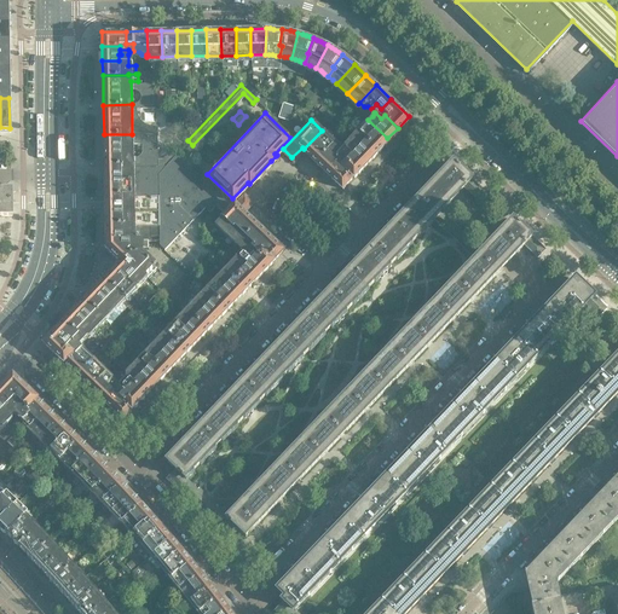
[(387,138),(368,120),(358,131),(377,149),(387,138)]
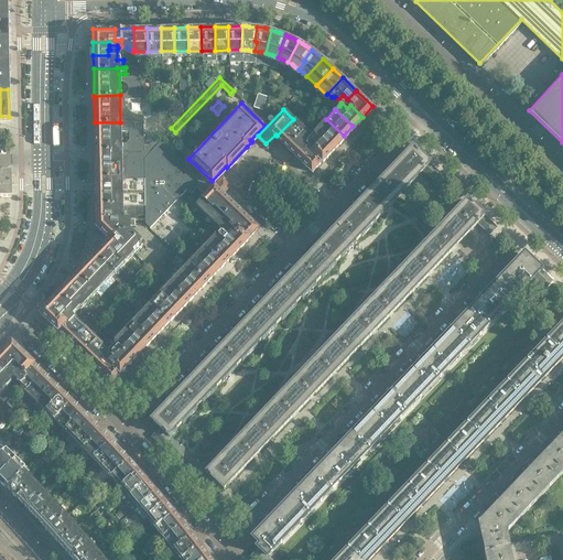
[(287,146),(303,128),(293,119),(277,136),(287,146)]
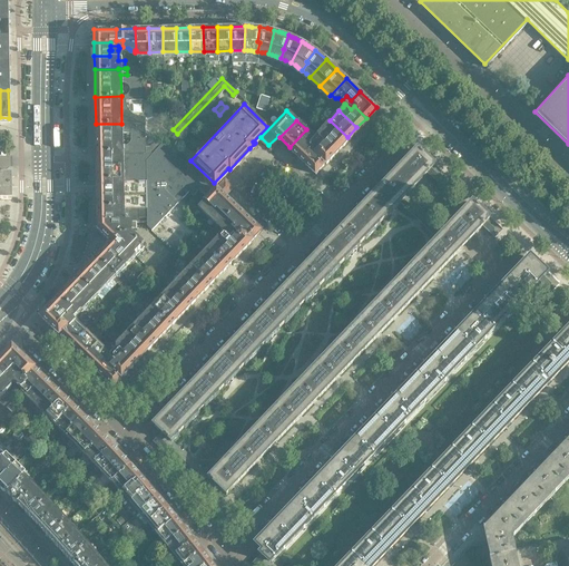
[(347,137),(330,120),(320,130),(337,147),(347,137)]
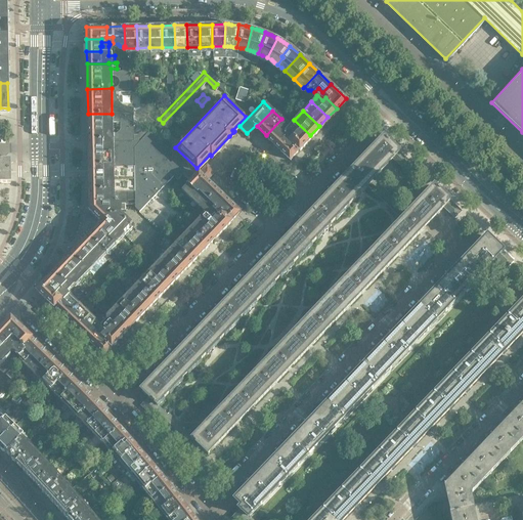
[(113,138),(112,119),(112,114),(88,114),(88,139),(113,138)]
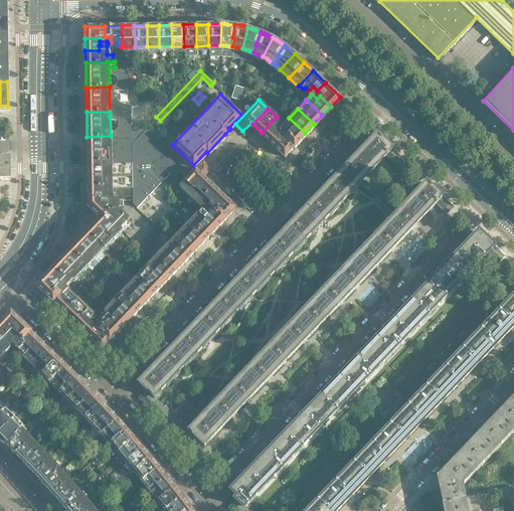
[(284,124),(277,117),(262,133),(271,141),(280,132),(278,130),(284,124)]
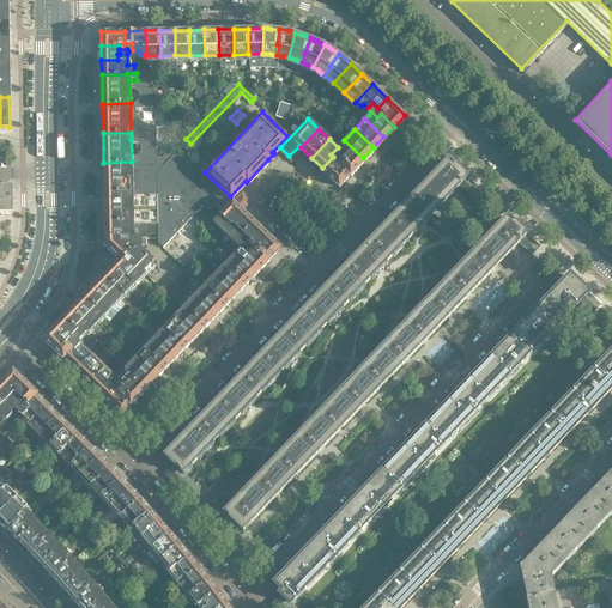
[(363,158),(344,140),(341,144),(346,150),(341,153),(344,156),(338,162),(349,171),(349,172),(363,158)]
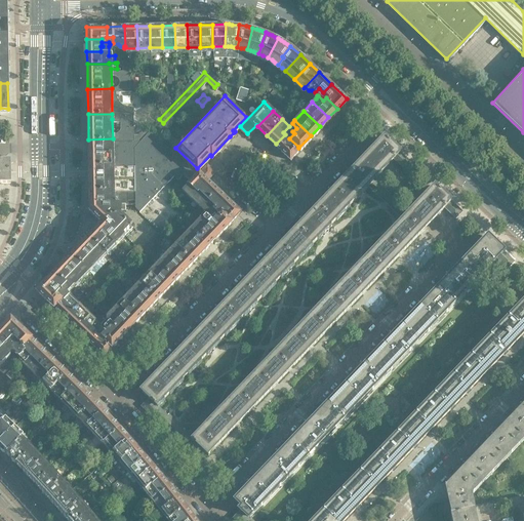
[(298,147),(289,138),(294,133),(292,131),(296,128),(292,123),(289,126),(283,132),(285,134),(276,144),(289,157),(298,148),(298,147)]
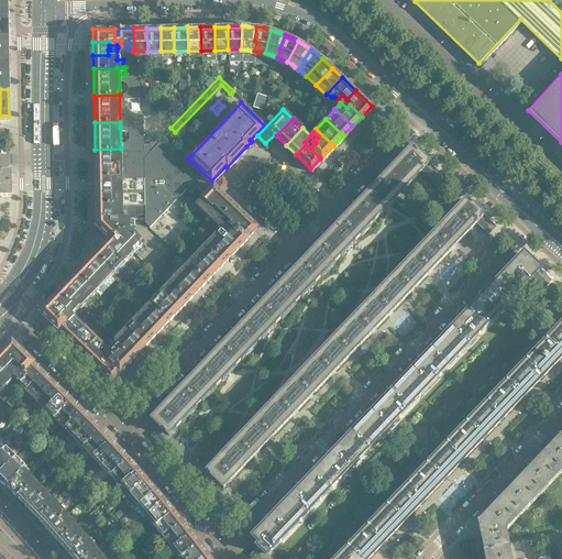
[(154,156),(166,143),(160,138),(149,150),(154,156)]
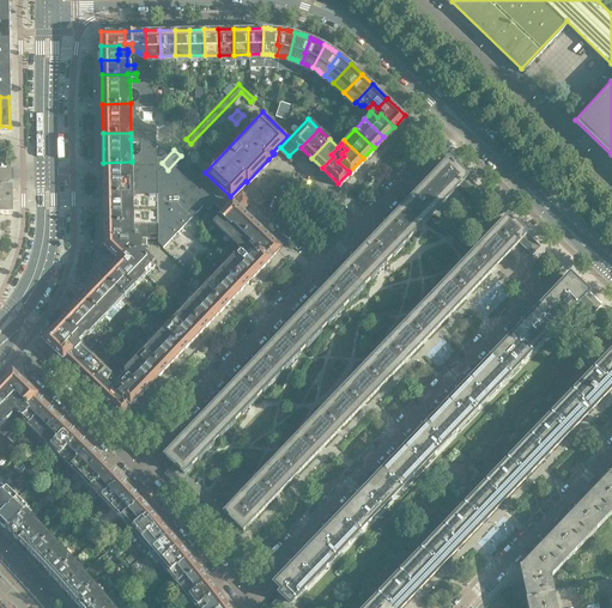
[(175,176),(188,163),(181,156),(168,170),(175,176)]
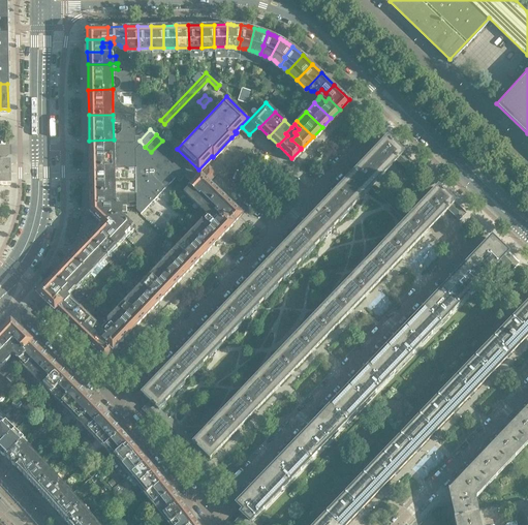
[(382,171),(389,163),(396,157),(406,167),(412,160),(386,135),(367,155),(329,195),(344,211),(360,194),(362,196),(367,190),(365,188),(382,171)]
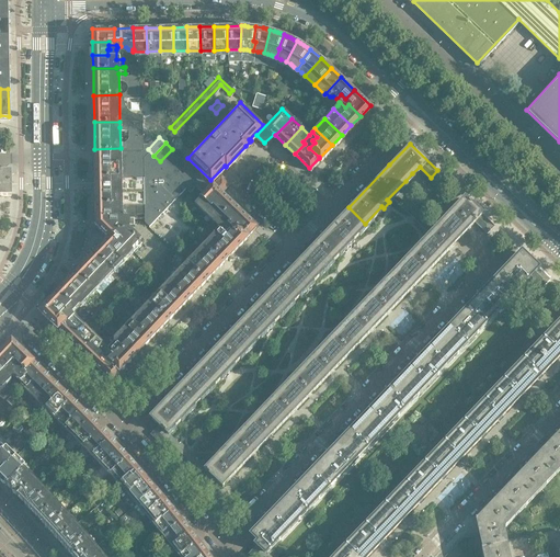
[(121,170),(121,148),(94,149),(95,175),(121,175),(121,170)]
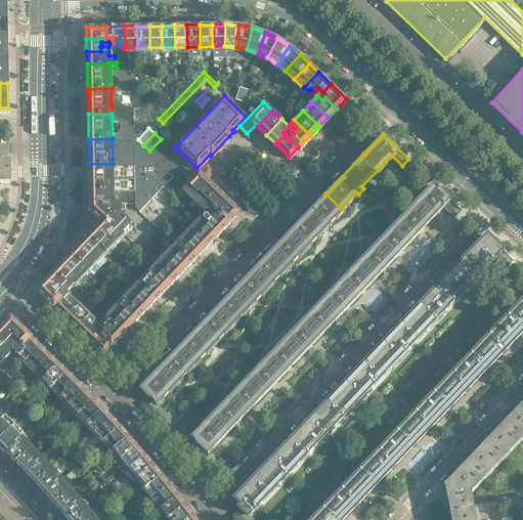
[(179,166),(183,161),(166,144),(156,156),(149,150),(143,145),(138,139),(133,144),(133,156),(133,163),(134,178),(144,167),(149,172),(162,183),(179,166)]
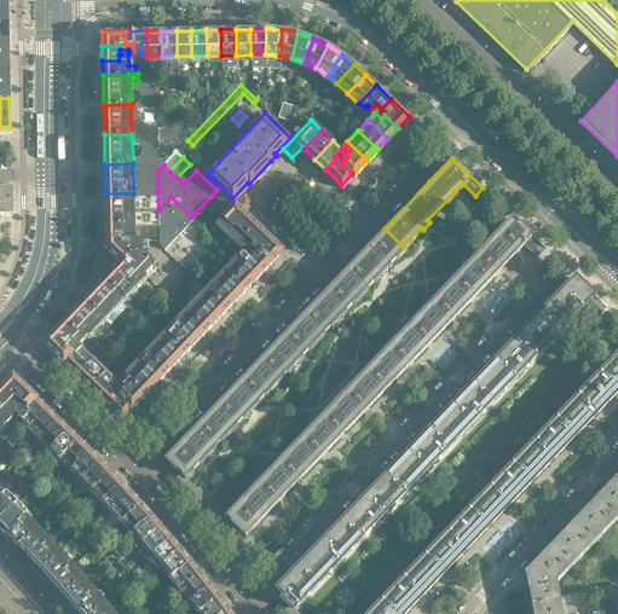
[(184,184),(196,171),(190,164),(177,178),(184,184)]
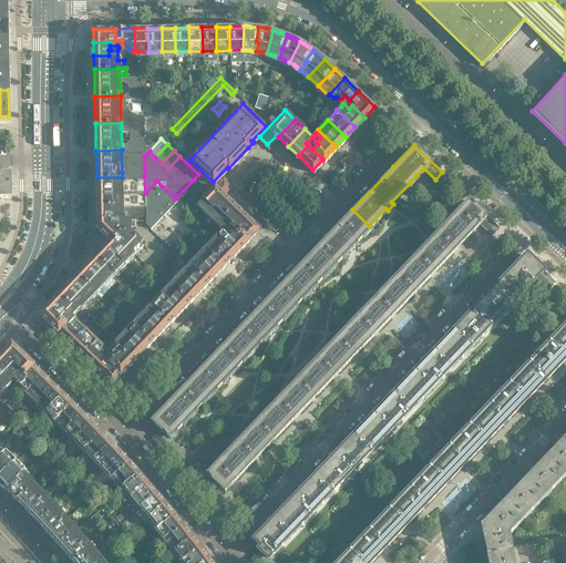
[(10,195),(9,173),(0,172),(0,187),(0,195),(10,195)]
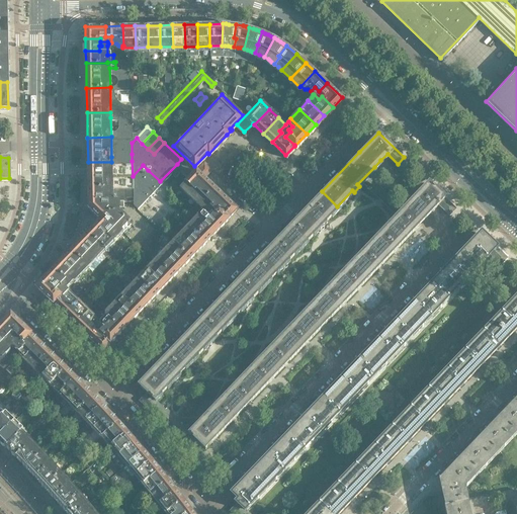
[(193,171),(181,159),(177,164),(188,175),(193,171)]
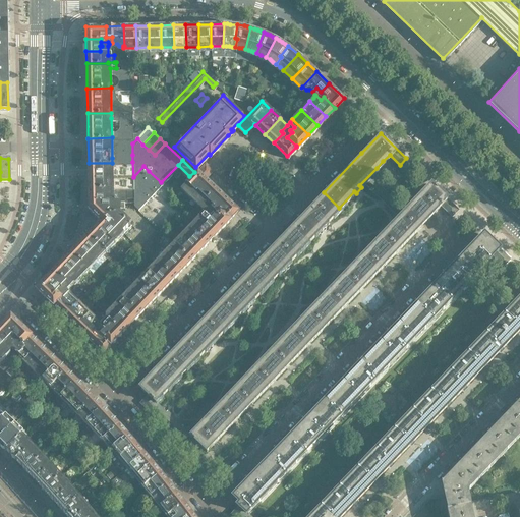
[(206,178),(204,176),(212,168),(205,161),(194,172),(189,176),(181,185),(190,193),(206,178)]
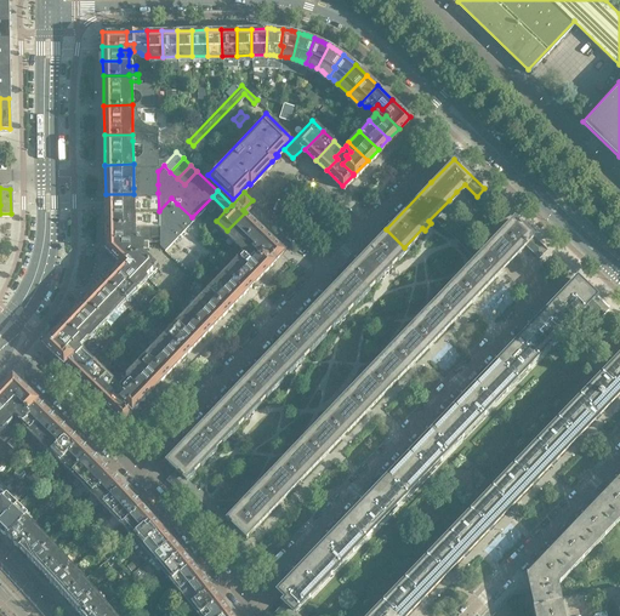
[(135,223),(134,194),(106,194),(106,224),(132,223),(135,223)]
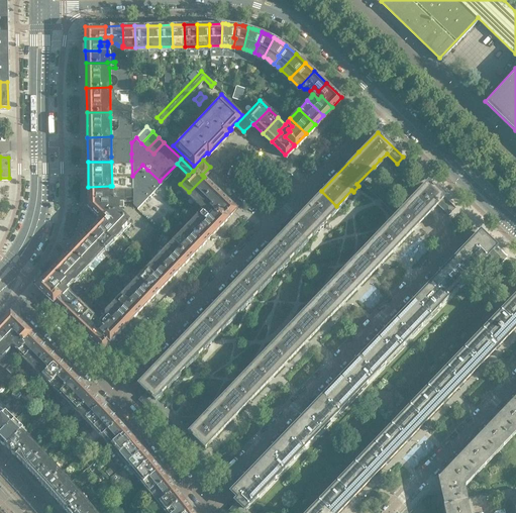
[(149,192),(137,181),(147,170),(142,165),(132,176),(132,184),(145,196),(149,192)]
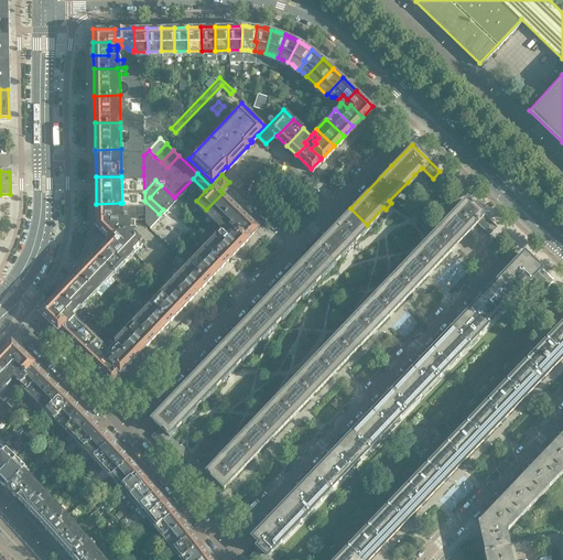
[(174,197),(161,185),(150,197),(163,210),(174,197)]
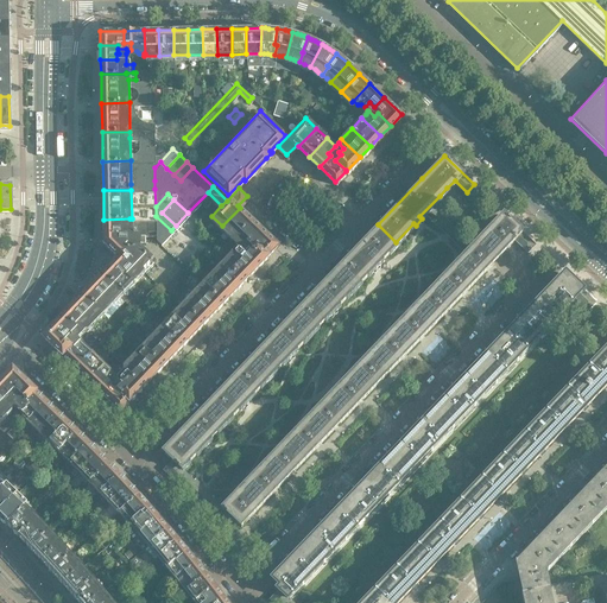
[(233,236),(251,217),(240,208),(222,226),(233,236)]
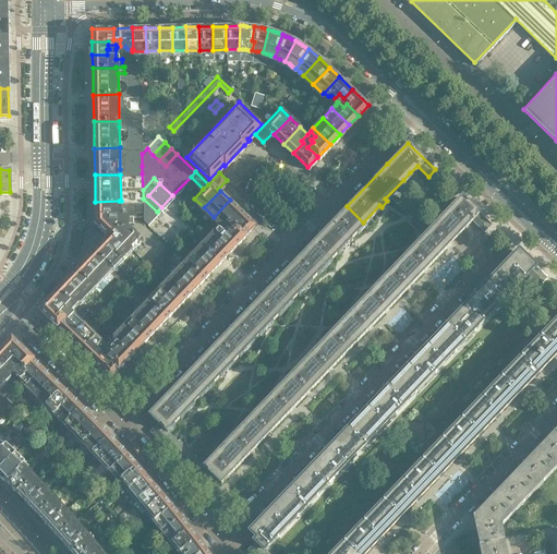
[(458,231),(464,225),(472,217),(483,228),(489,221),(462,194),(442,216),(423,235),(421,232),(415,239),(418,241),(401,259),(418,274),(458,231)]
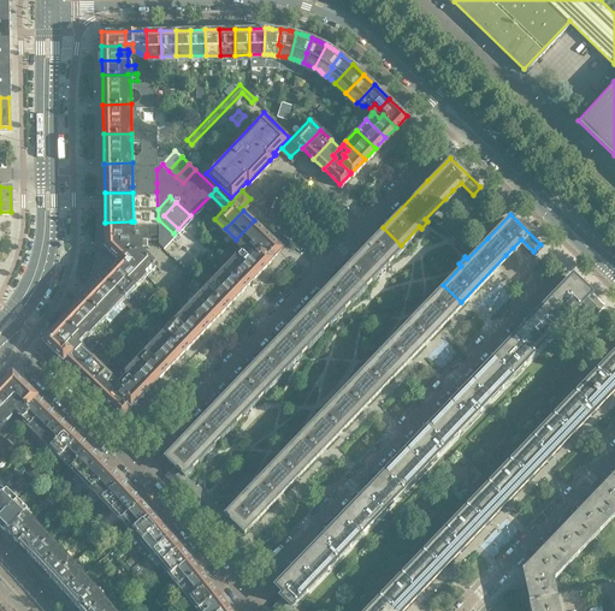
[(173,233),(158,219),(158,230),(167,239),(173,233)]
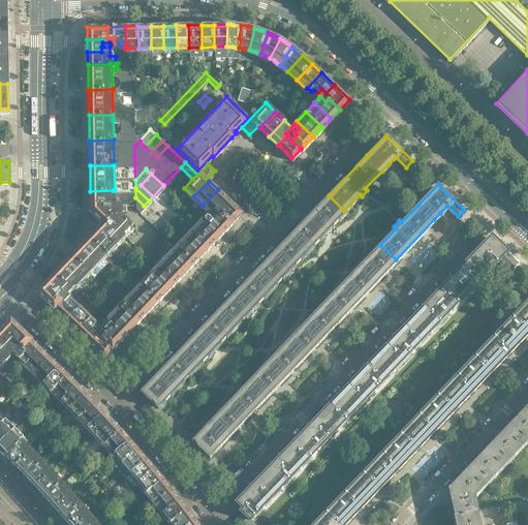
[(218,208),(227,198),(218,189),(203,206),(210,212),(210,213),(216,206),(218,208)]
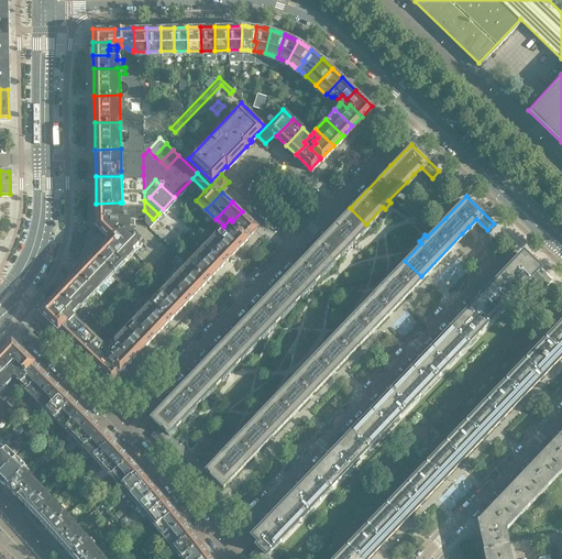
[(120,216),(120,203),(96,204),(96,217),(120,216)]
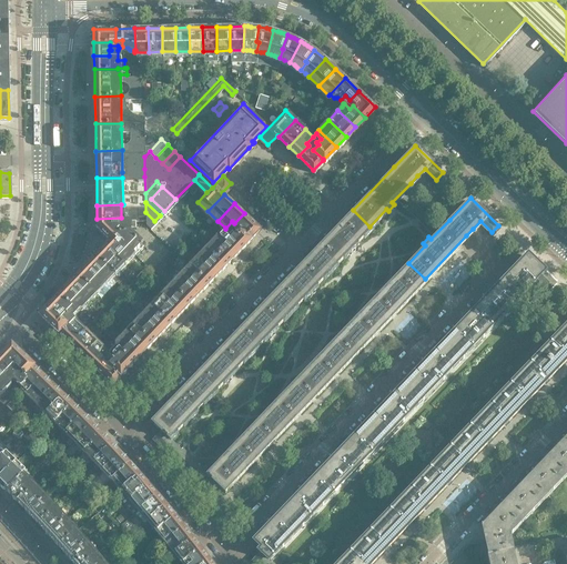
[(352,244),(370,227),(353,210),(312,252),(330,268),(346,250),(348,252),(354,247),(352,244)]
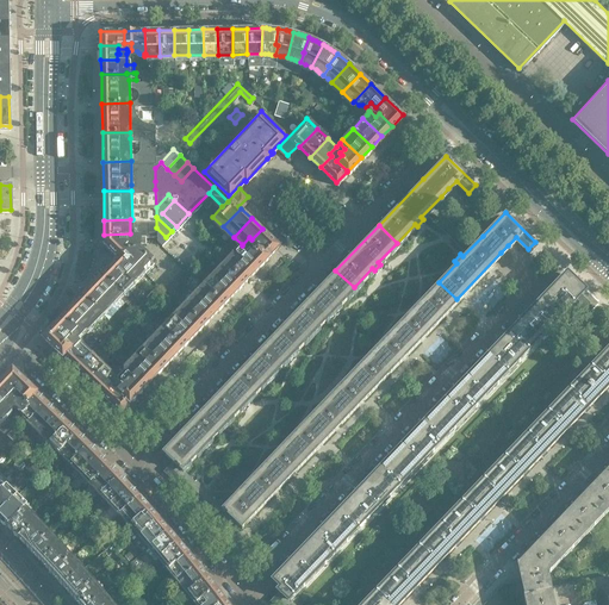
[(166,237),(156,228),(156,232),(156,237),(161,242),(166,237)]
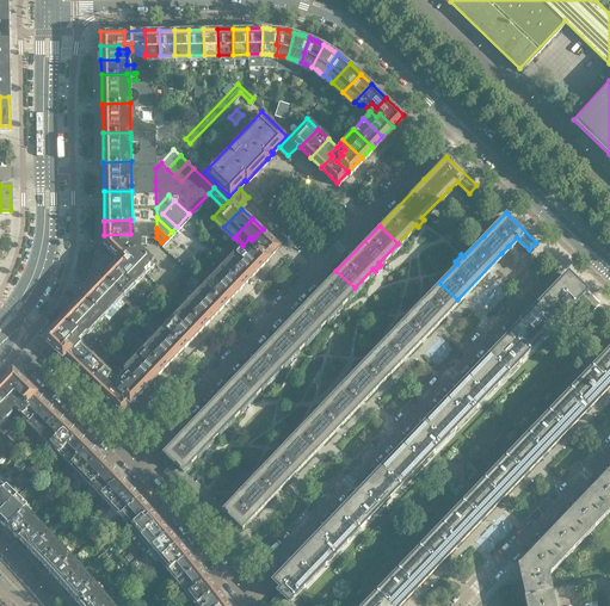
[(278,243),(263,229),(252,240),(257,245),(267,254),(278,243)]
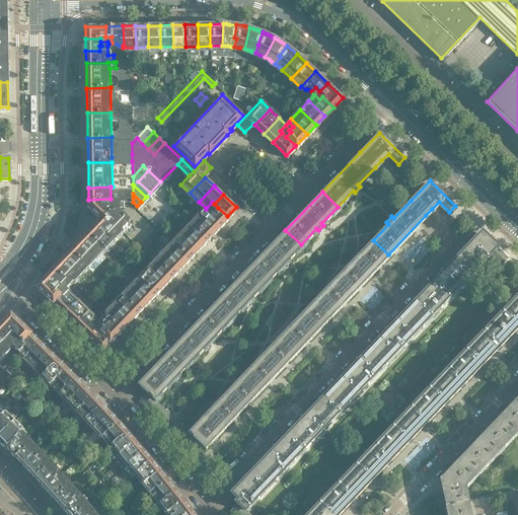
[(104,248),(130,222),(117,210),(117,203),(117,199),(111,199),(88,200),(88,201),(86,204),(100,218),(94,224),(91,221),(84,228),(104,248)]
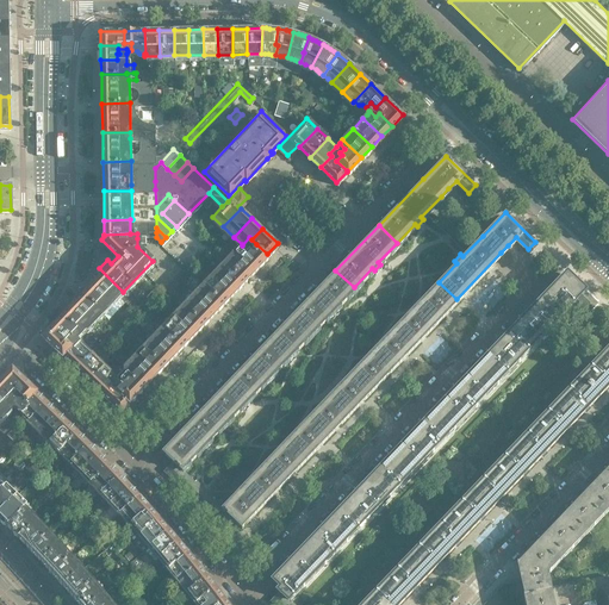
[(250,250),(256,244),(252,239),(249,237),(242,245),(242,244),(238,248),(244,254),(249,249),(250,250)]
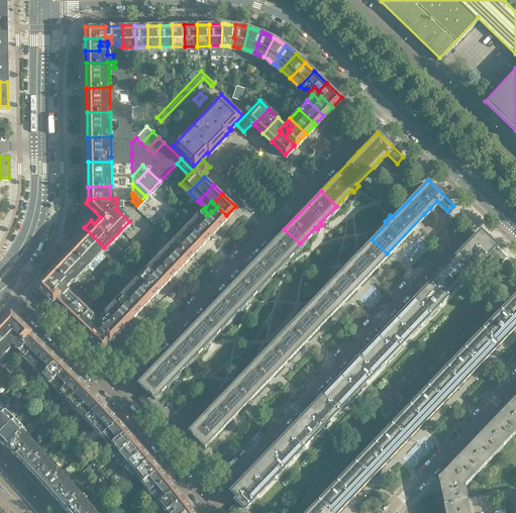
[(215,228),(227,216),(226,215),(217,207),(212,212),(211,211),(207,215),(202,210),(199,213),(215,228)]
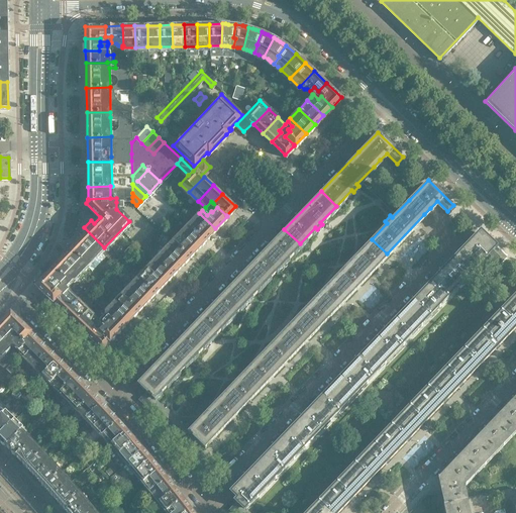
[(197,246),(215,228),(199,213),(182,231),(197,246)]
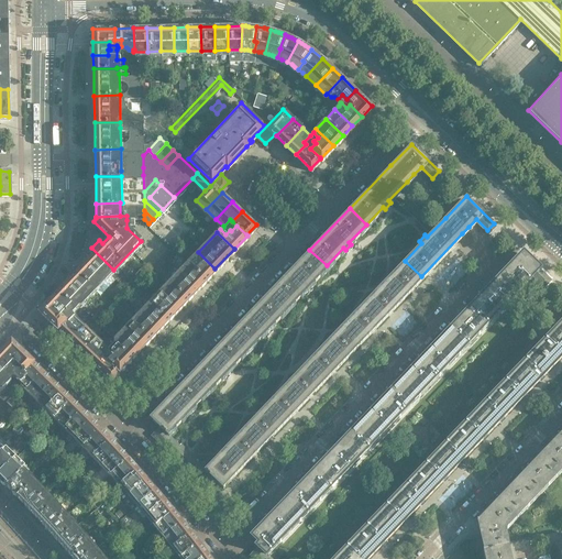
[(169,255),(175,249),(172,247),(166,252),(169,255)]
